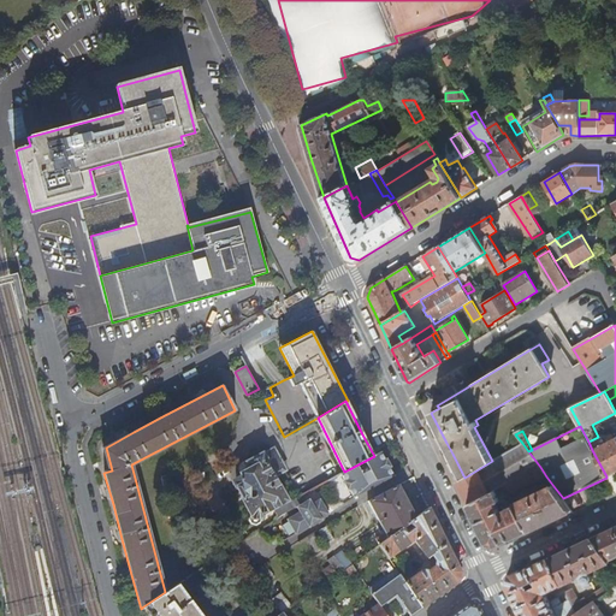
[(615,437),(592,450),(606,477),(615,472),(615,437)]
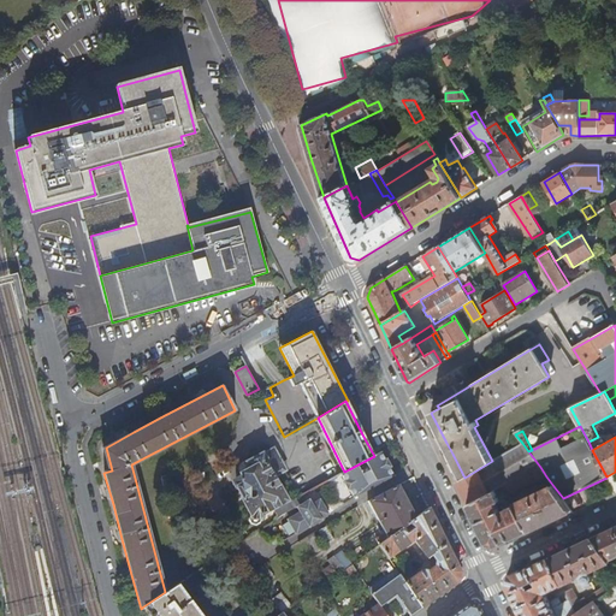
[(465,478),(457,483),(461,490),(468,504),(505,485),(540,467),(528,451),(522,443),(492,461),(465,478)]
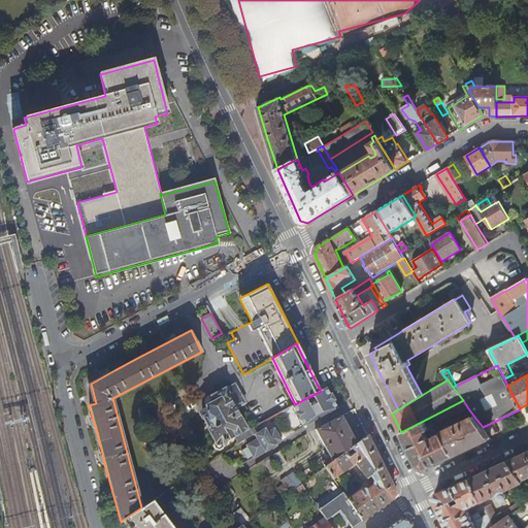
[(234,386),(215,397),(218,404),(202,414),(217,440),(216,440),(215,441),(215,442),(213,443),(213,444),(215,447),(215,448),(217,450),(219,450),(221,450),(223,448),(224,444),(222,441),(233,435),(238,443),(252,434),(250,429),(244,428),(233,407),(243,402),(234,386)]
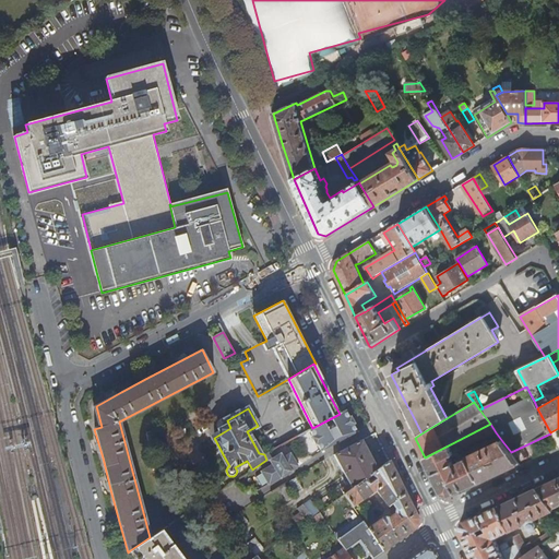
[(312,428),(311,429),(314,437),(313,439),(316,442),(318,442),(322,450),(357,431),(354,424),(354,421),(352,417),(349,416),(346,411),(340,414),(312,428)]
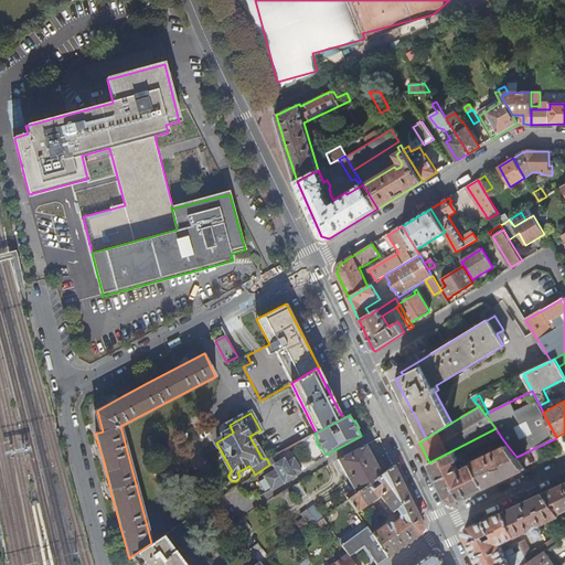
[(466,449),(468,452),(501,437),(496,428),(464,445),(466,449)]
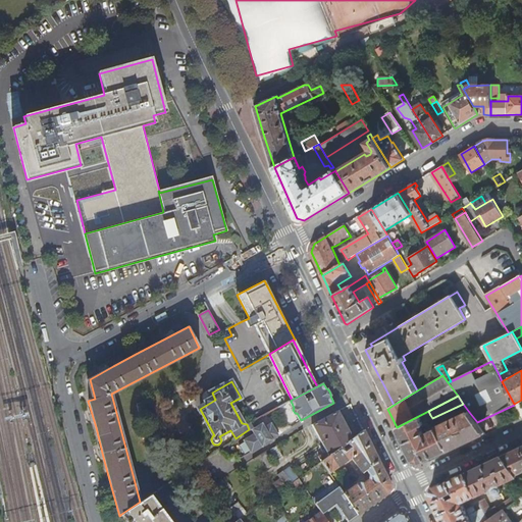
[(145,403),(137,405),(140,417),(148,415),(145,403)]
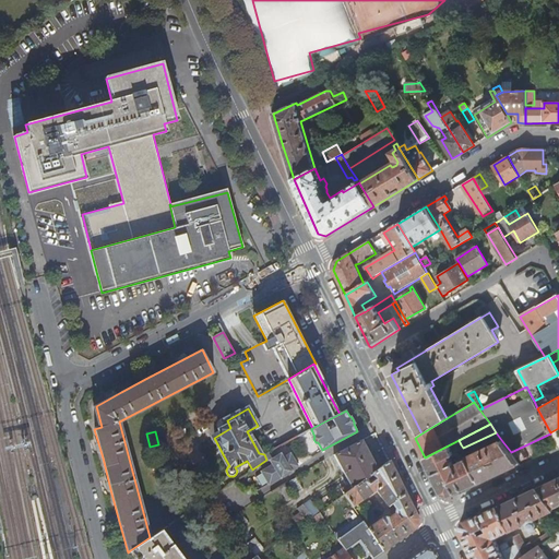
[(349,484),(341,488),(344,495),(378,470),(369,453),(363,440),(334,454),(349,484)]
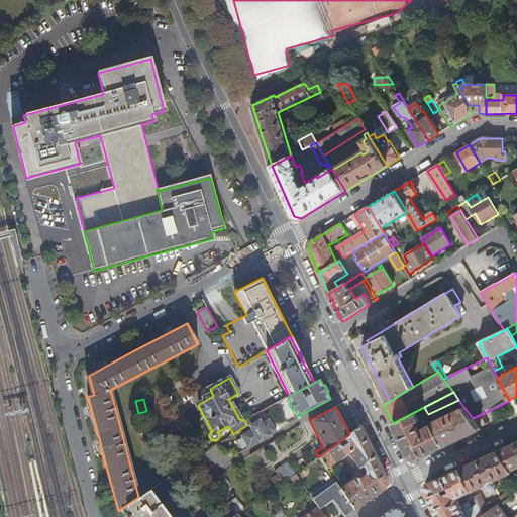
[(426,411),(424,407),(393,423),(402,440),(410,456),(417,458),(444,445),(432,423),(426,426),(425,424),(423,425),(423,427),(419,429),(416,423),(420,421),(417,415),(426,411)]
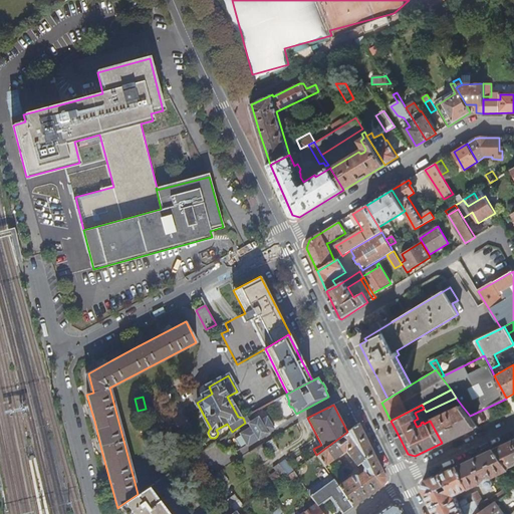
[(470,416),(462,406),(430,421),(442,443),(476,427),(477,426),(470,416)]
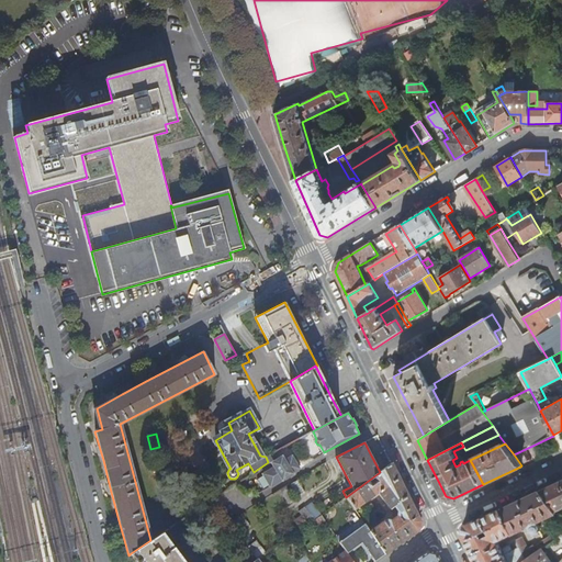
[(277,468),(266,474),(271,484),(283,476),(283,479),(292,474),(291,472),(299,469),(292,458),(285,462),(283,458),(274,462),(277,468)]
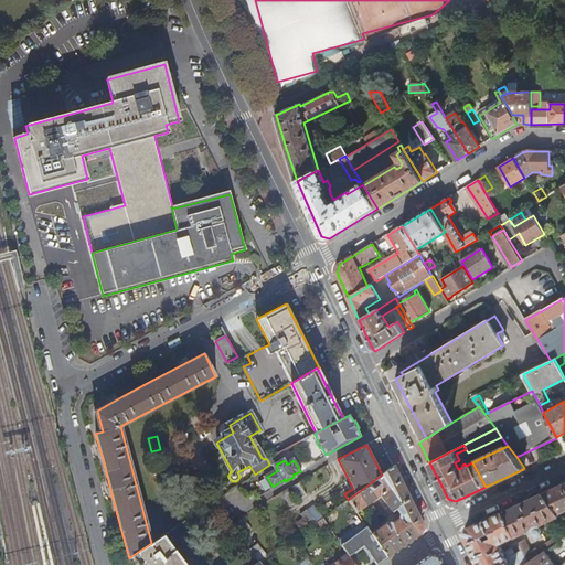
[(387,522),(371,533),(386,556),(419,533),(423,523),(394,466),(382,475),(348,500),(358,512),(380,496),(392,511),(396,509),(398,512),(398,518),(392,522),(387,522)]
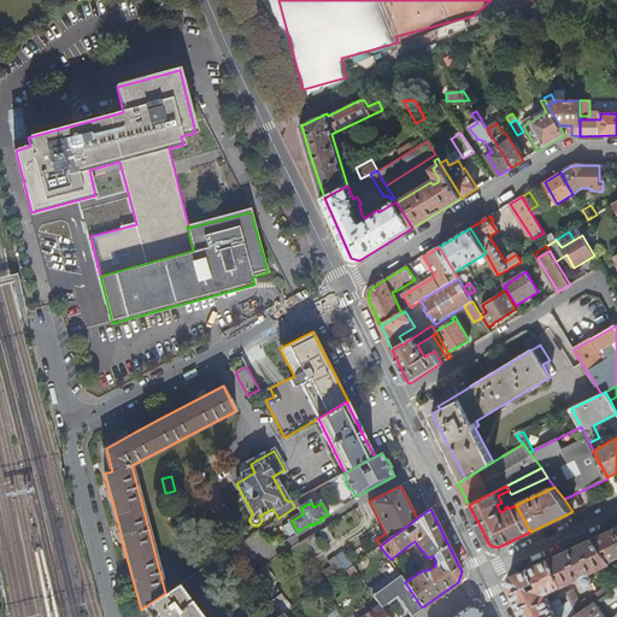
[(327,526),(319,530),(328,545),(335,540),(327,526)]
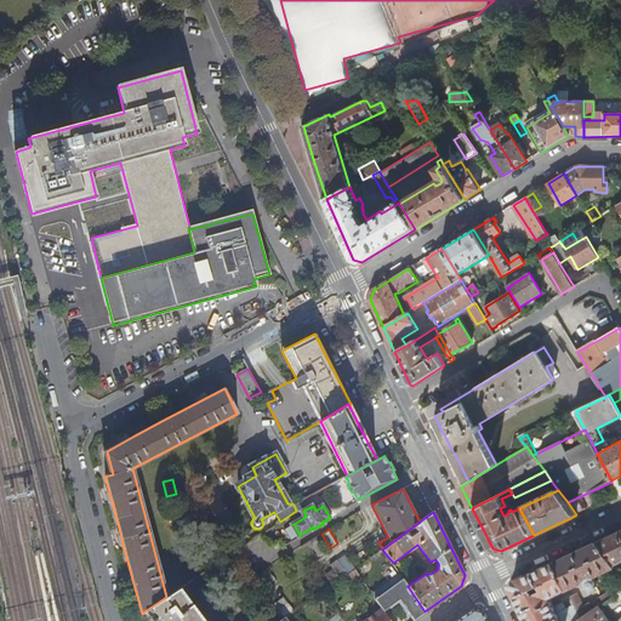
[(620,530),(597,542),(614,565),(620,562),(620,530)]
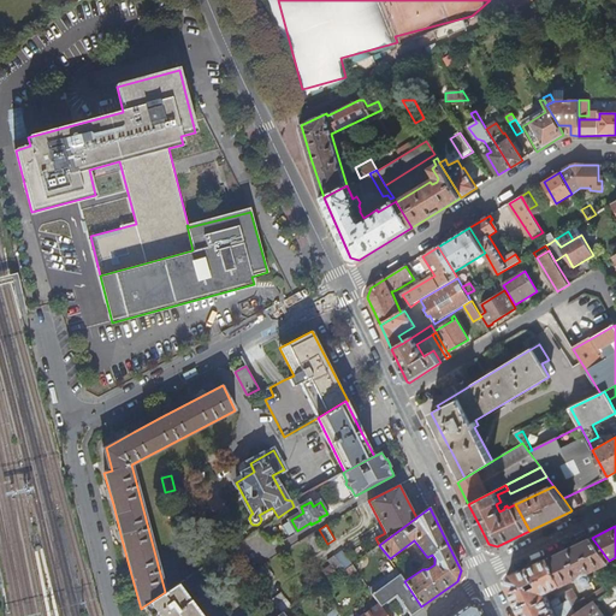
[(313,533),(306,537),(315,554),(323,548),(313,533)]
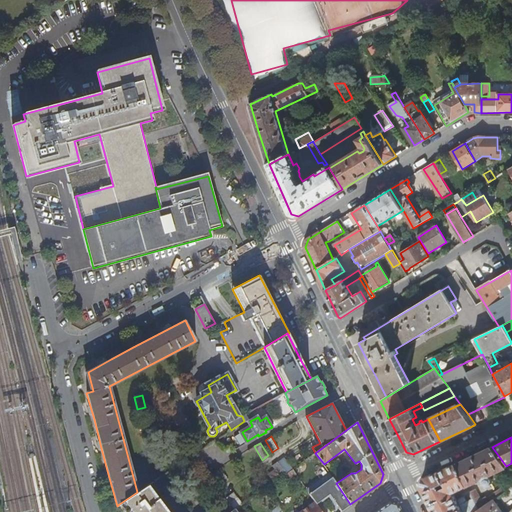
[(492,447),(424,479),(422,486),(434,511),(475,511),(493,499),(506,490),(504,486),(482,501),(476,490),(470,493),(473,500),(468,502),(465,497),(457,500),(453,492),(482,479),(484,483),(488,486),(492,484),(492,479),(490,476),(507,467),(506,466),(492,447)]
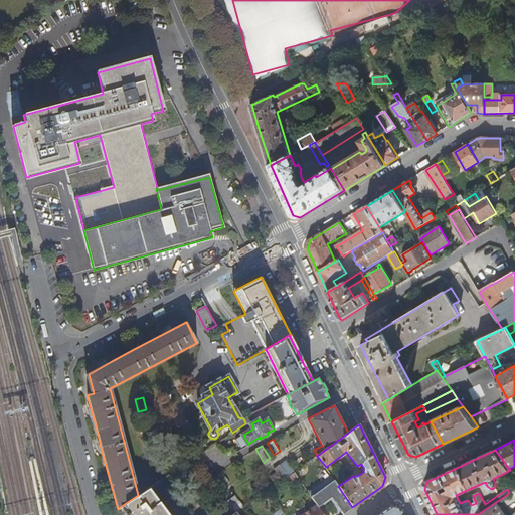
[(288,460),(282,464),(290,475),(295,472),(296,471),(288,460)]
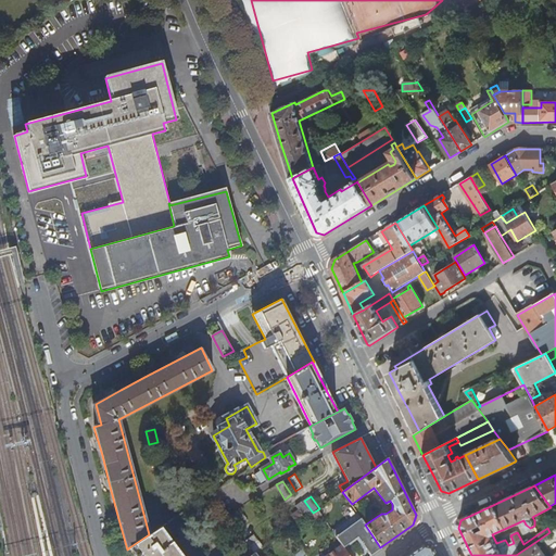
[(302,502),(295,506),(306,518),(311,515),(312,515),(302,502)]
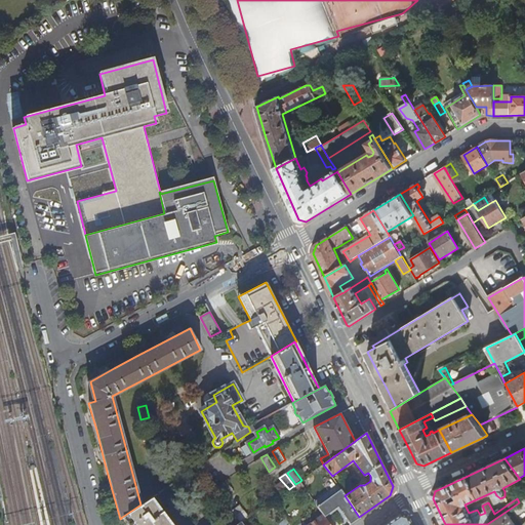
[(214,486),(221,499),(233,492),(226,480),(214,486)]
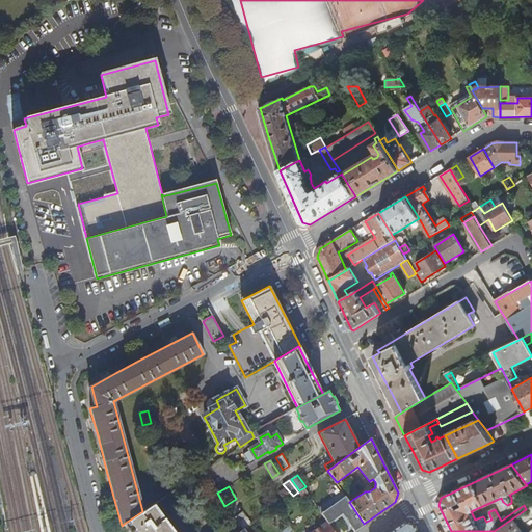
[(285,487),(278,493),(284,499),(290,495),(285,487)]
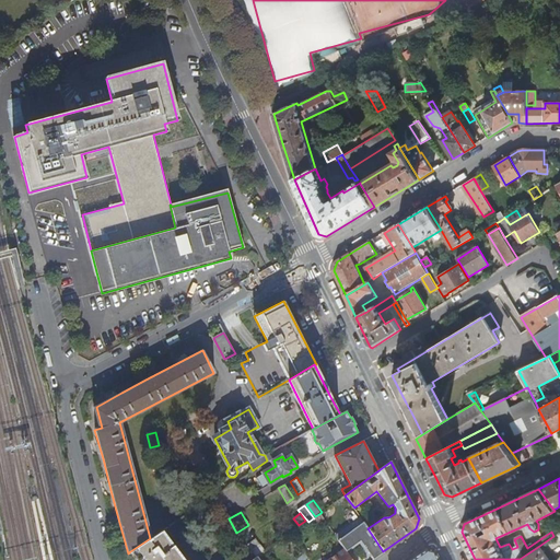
[(314,518),(313,518),(316,525),(322,521),(321,520),(324,517),(321,513),(315,516),(314,518)]
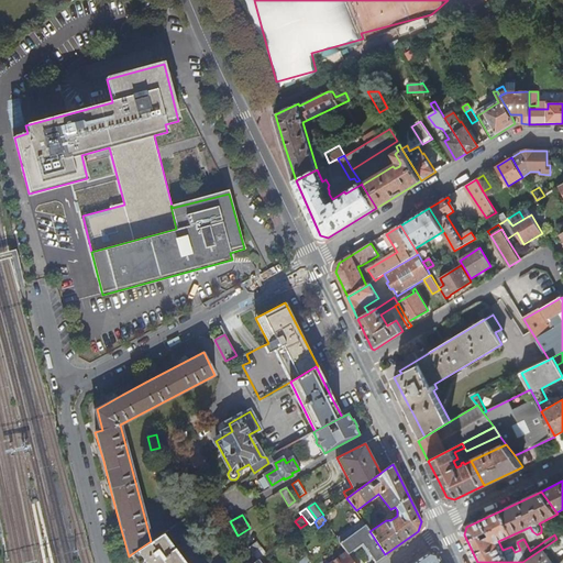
[(366,526),(341,543),(346,551),(349,555),(355,551),(363,562),(364,562),(368,560),(365,555),(368,553),(375,562),(385,554),(370,531),(366,526)]
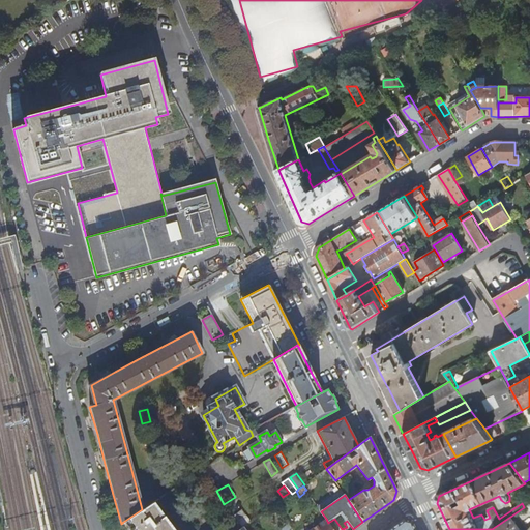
[(142,509),(123,522),(129,529),(173,529),(153,503),(142,509)]
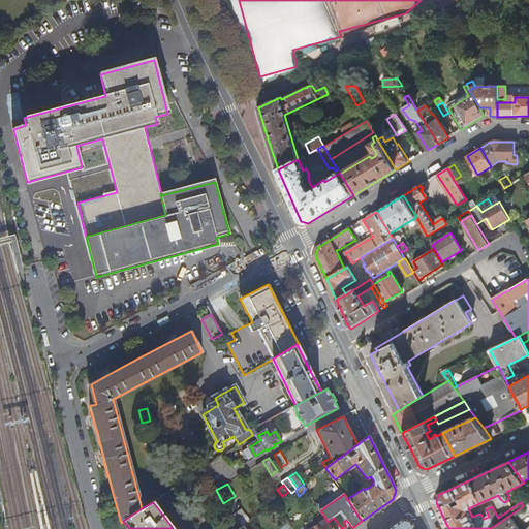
[(242,508),(235,515),(243,526),(250,521),(242,508)]
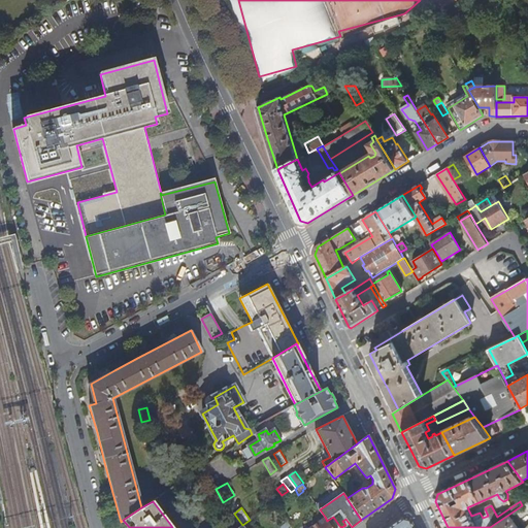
[(518,527),(508,515),(490,527),(518,527)]
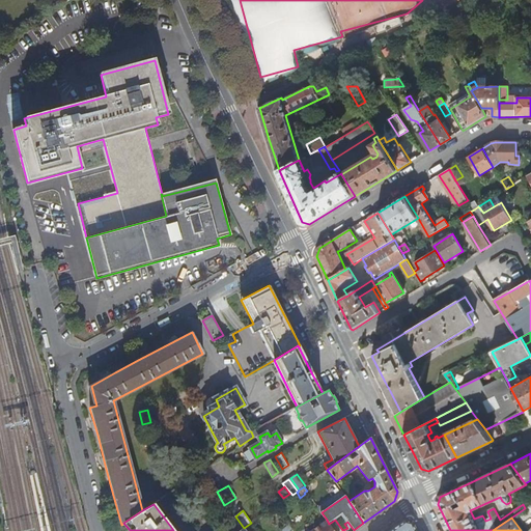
[(327,520),(310,530),(333,530),(329,524),(327,520)]
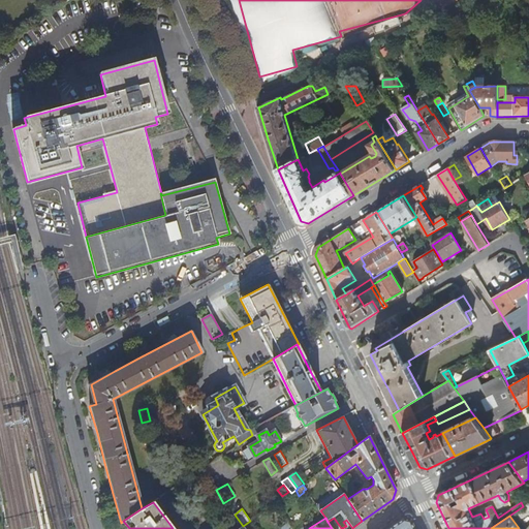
[(414,528),(410,521),(403,519),(394,526),(390,528),(414,528)]
